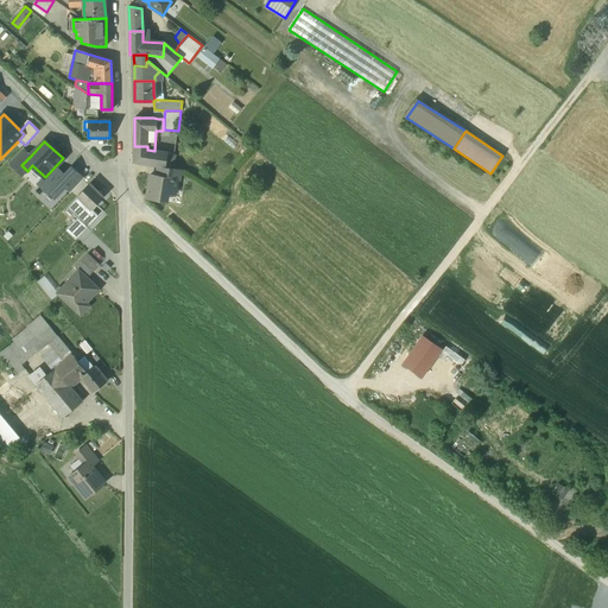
[(147,146),(134,146),(133,162),(164,166),(166,168),(169,153),(154,151),(147,150),(147,146)]
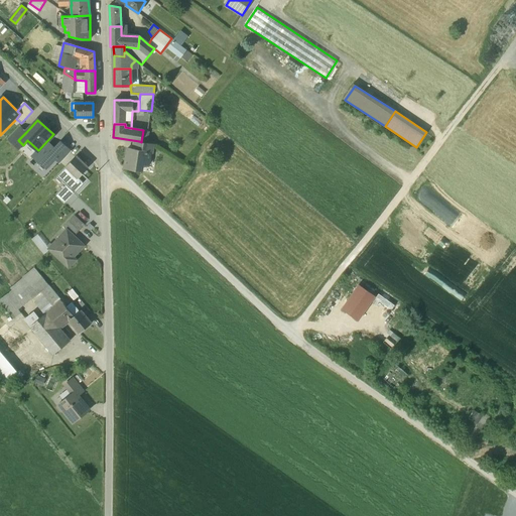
[(19,126),(7,138),(15,145),(19,141),(18,140),(26,132),(19,126)]
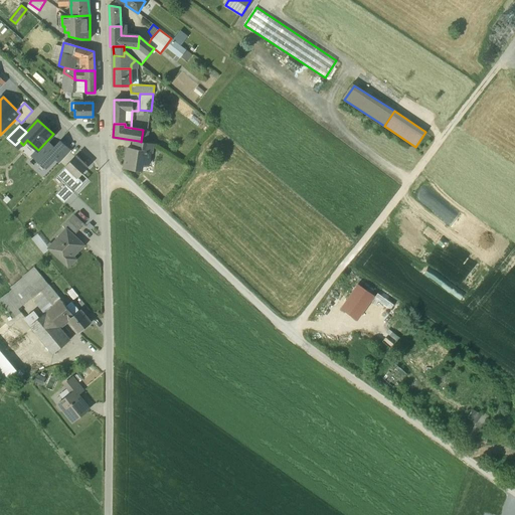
[(32,156),(45,169),(55,158),(66,146),(53,134),(38,150),(32,156)]
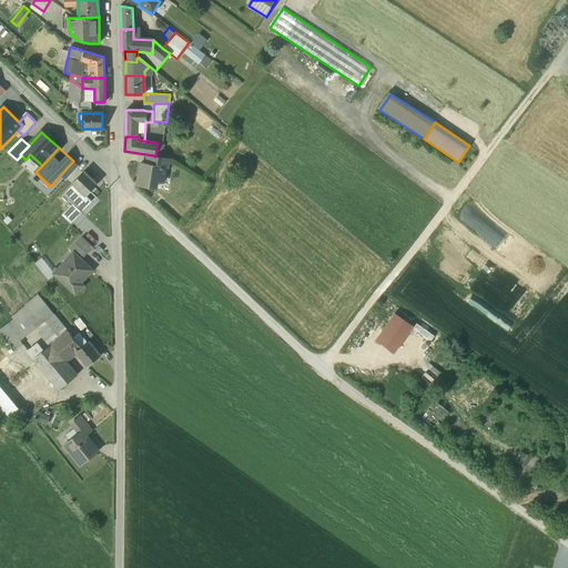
[(155,156),(153,155),(152,164),(152,165),(166,168),(169,159),(161,156),(155,156)]
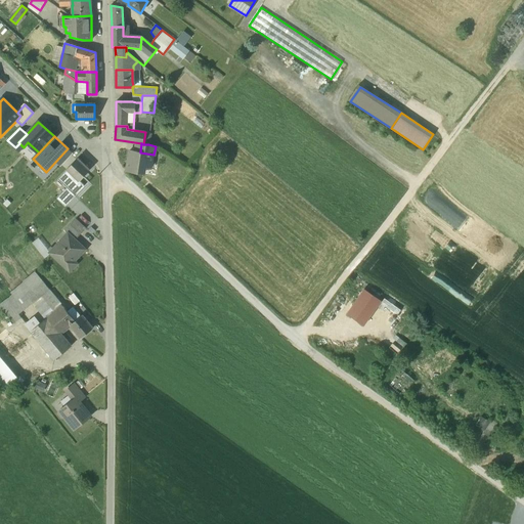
[(68,148),(56,161),(60,166),(73,154),(68,148)]
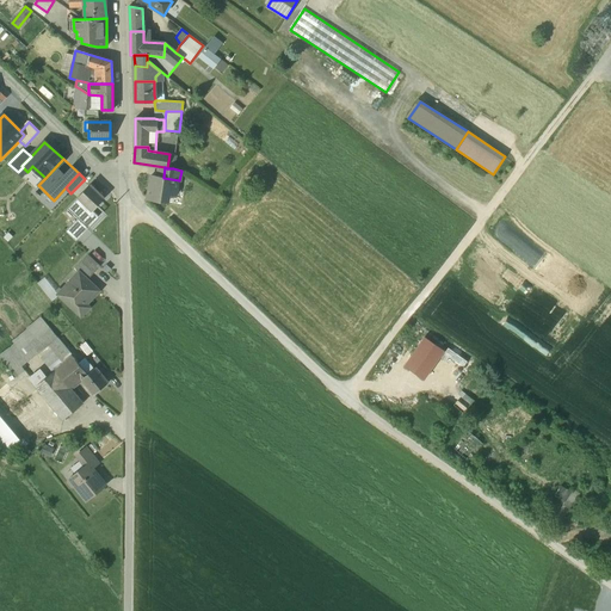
[(164,177),(152,174),(148,198),(168,202),(170,195),(177,196),(178,181),(179,181),(179,180),(164,178),(164,177)]
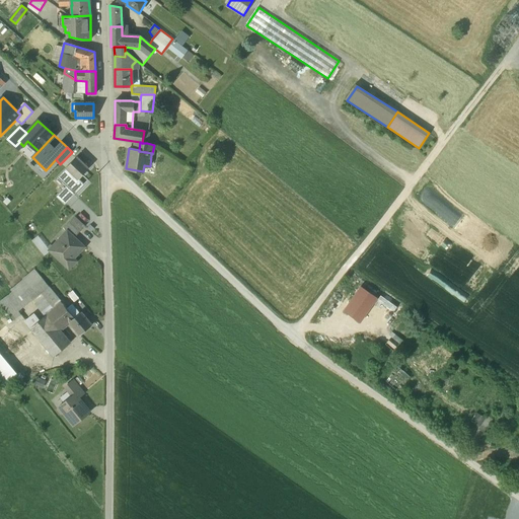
[(88,168),(77,156),(66,167),(66,168),(73,174),(78,179),(83,174),(88,168)]
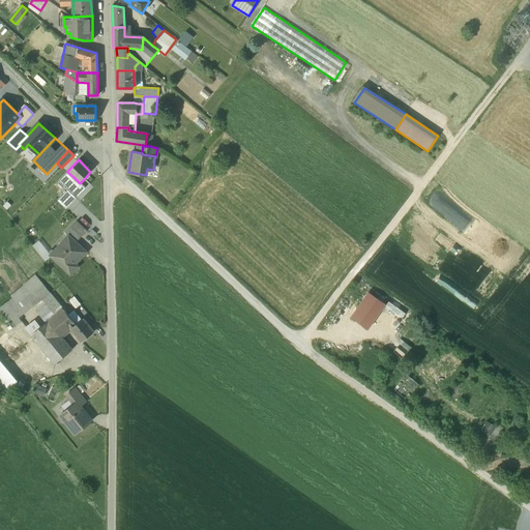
[(58,181),(67,189),(57,201),(65,209),(90,183),(85,178),(80,183),(75,178),(67,172),(58,181)]
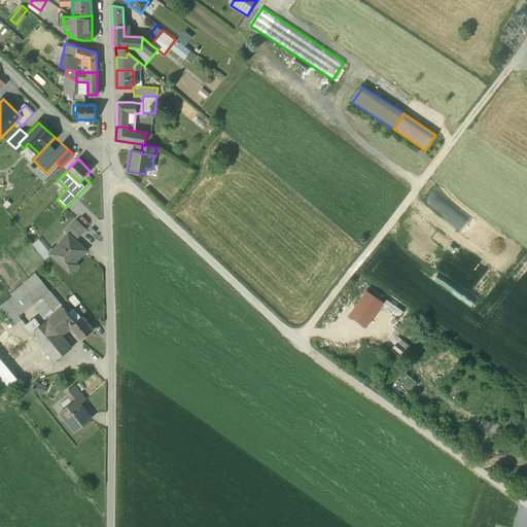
[(88,230),(76,219),(65,232),(68,234),(76,241),(88,230)]
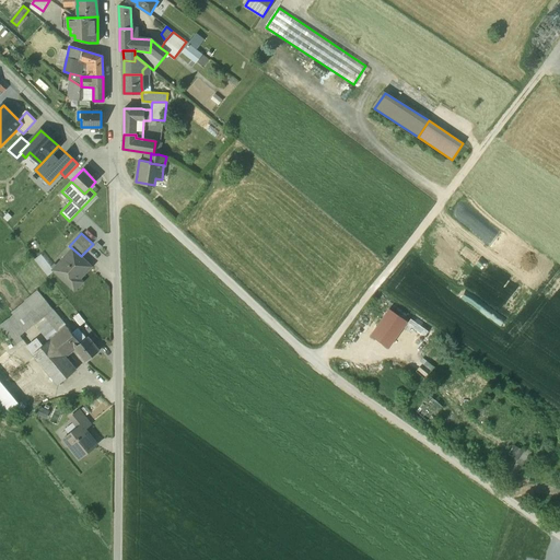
[(81,256),(72,248),(56,267),(62,273),(60,277),(74,290),(83,281),(80,278),(91,267),(80,257),(81,256)]
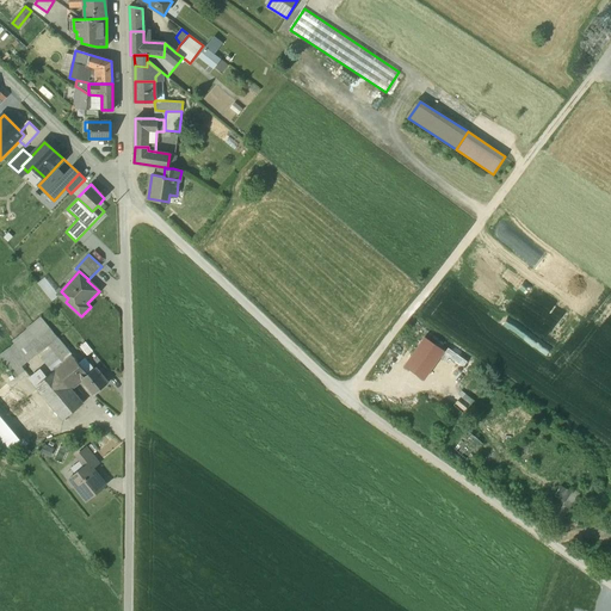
[(41,318),(28,329),(36,339),(49,327),(41,318)]
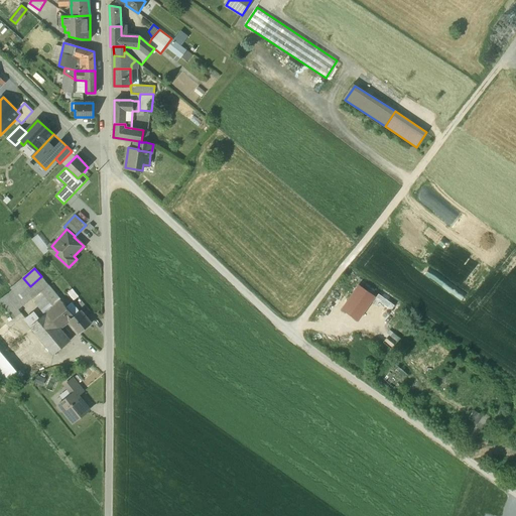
[(61,300),(41,276),(30,286),(11,301),(17,309),(32,298),(44,313),(45,313),(61,300)]
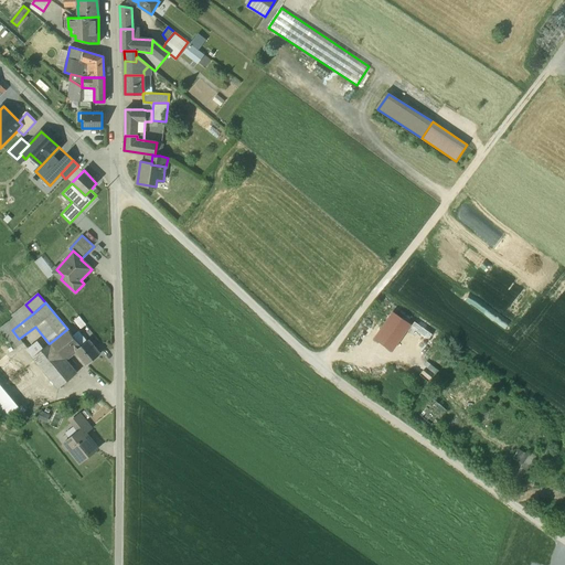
[(33,313),(25,305),(11,316),(13,318),(0,328),(0,330),(4,337),(12,330),(33,313)]
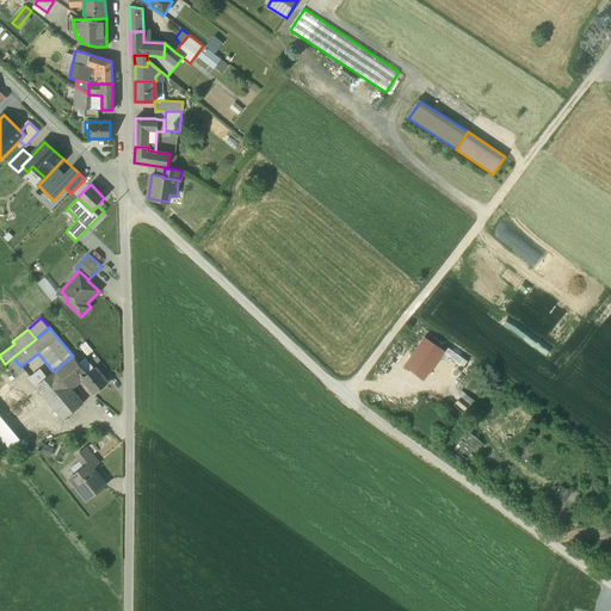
[(444,351),(425,338),(417,349),(414,350),(417,351),(406,366),(424,378),(444,351)]
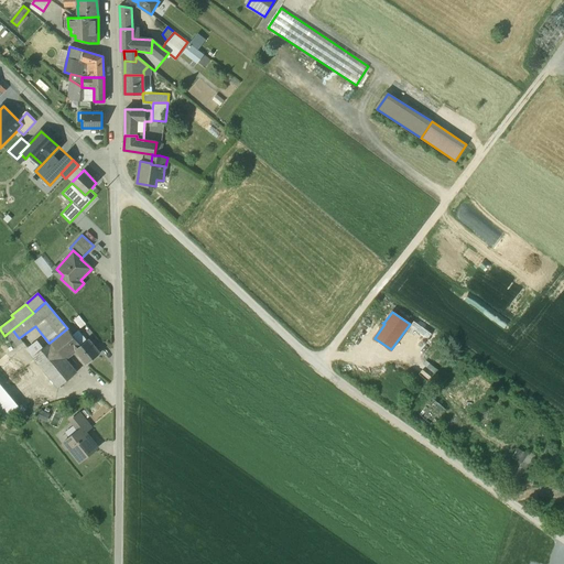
[(501,320),(521,332),(524,326),(505,313),(501,320)]
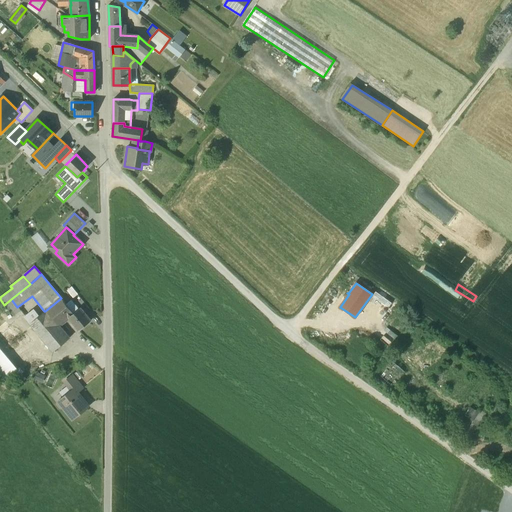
[(375,292),(372,297),(389,306),(392,301),(375,292)]
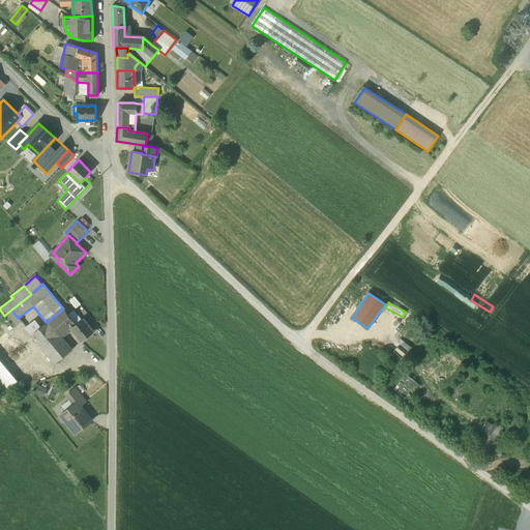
[(76,324),(63,308),(47,322),(60,337),(70,329),(76,324)]
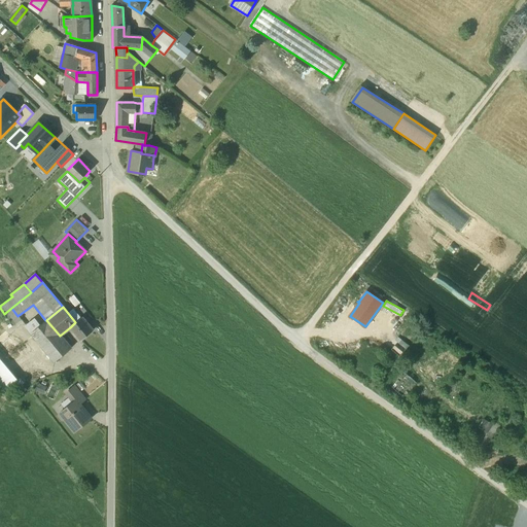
[(18,316),(11,308),(4,314),(13,325),(21,320),(18,316)]
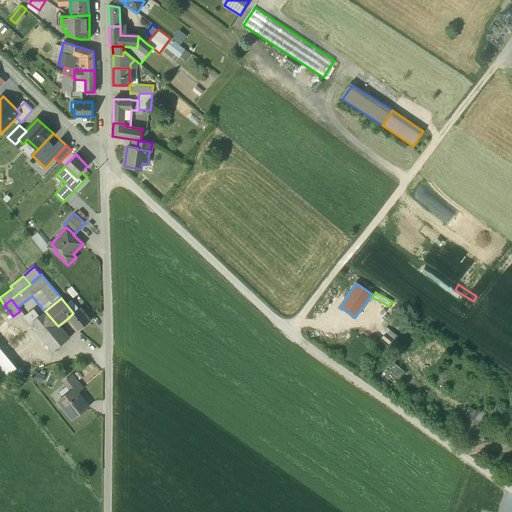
[(91,320),(80,307),(73,313),(68,318),(78,331),(91,320)]
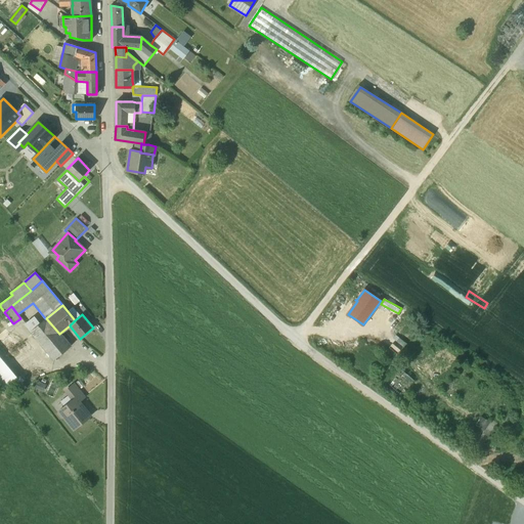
[(59,334),(46,318),(45,318),(39,324),(31,331),(54,359),(70,347),(59,334)]
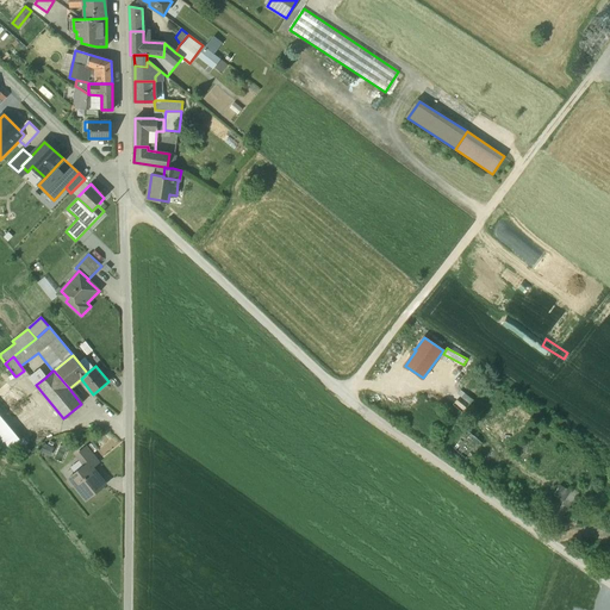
[(38,372),(30,378),(36,385),(45,378),(42,373),(39,372),(38,372)]
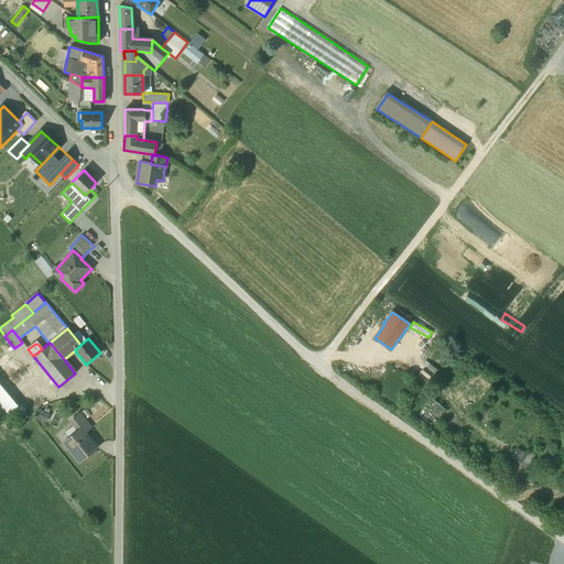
[(15,410),(0,390),(0,413),(4,419),(15,410)]
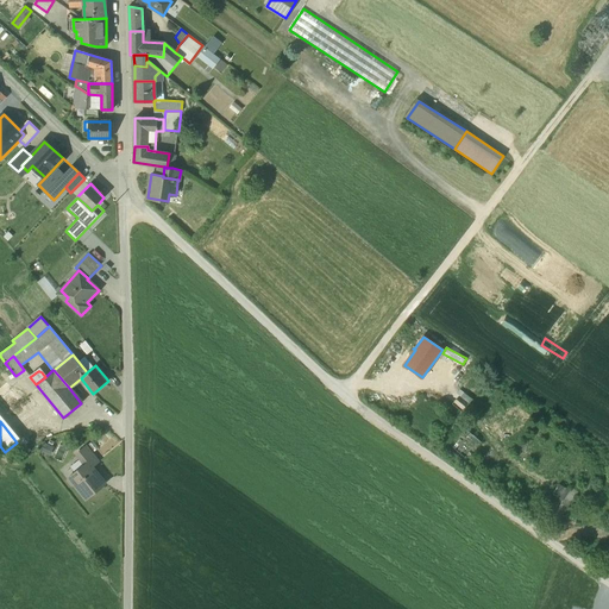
[(98,462),(86,447),(76,454),(86,466),(89,464),(92,466),(98,462)]
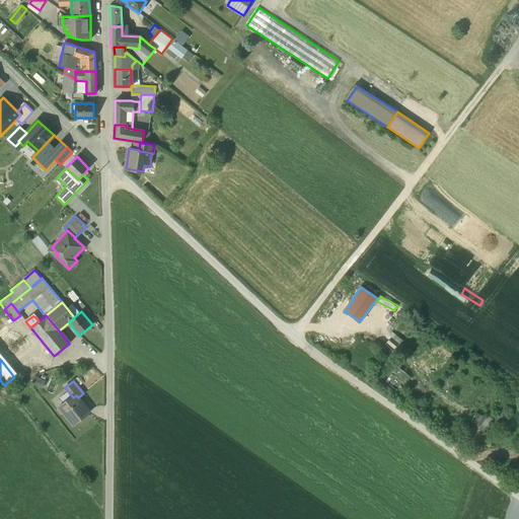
[(51,394),(54,387),(44,383),(41,390),(51,394)]
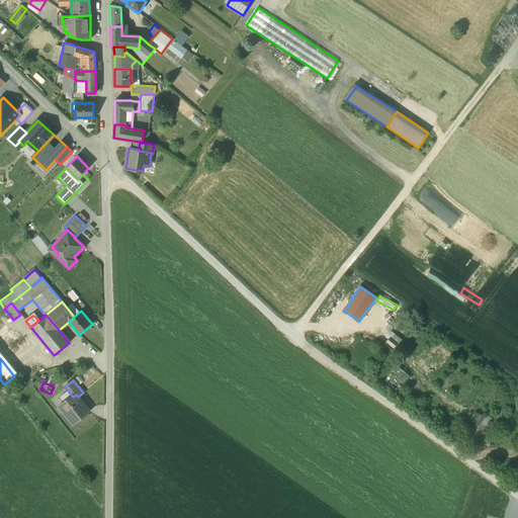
[(78,397),(76,395),(73,397),(65,403),(62,403),(59,405),(59,409),(61,411),(64,412),(73,422),(88,410),(78,397)]
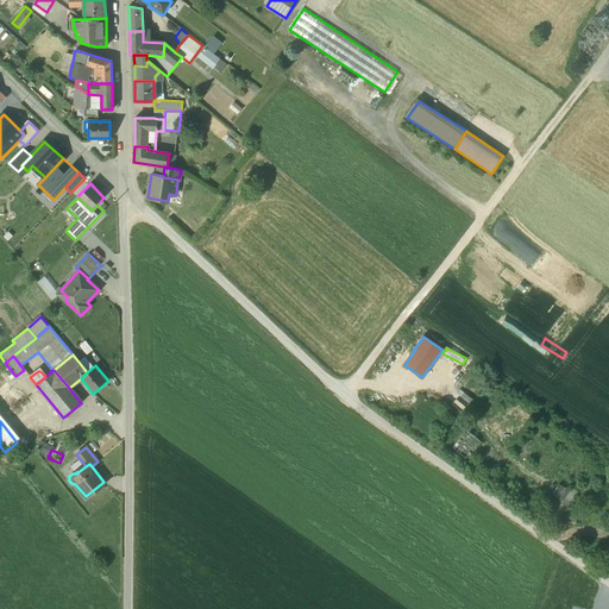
[(559,483),(553,495),(563,500),(559,508),(567,512),(576,491),(559,483)]
